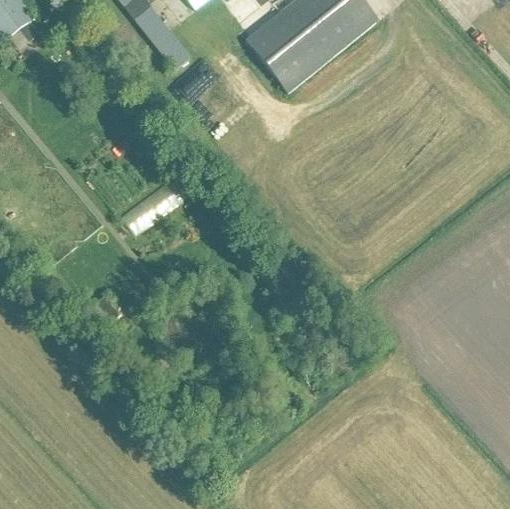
[(0,0),(0,34),(5,41),(33,20),(17,0),(0,0)]
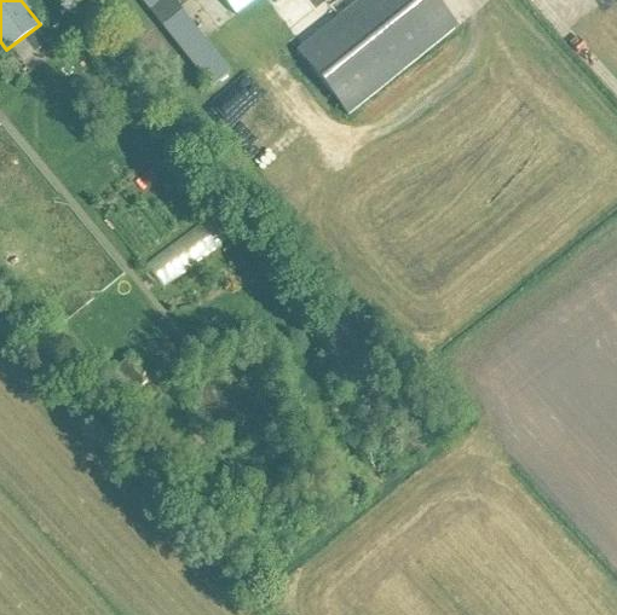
[(142,0),(213,87),(229,75),(234,71),(176,0),(142,0)]
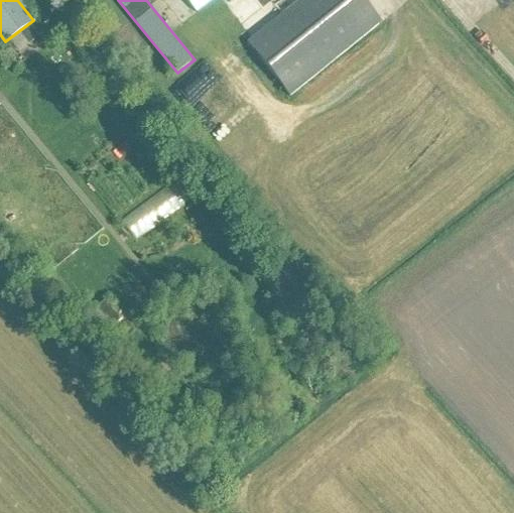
[(188,0),(198,11),(211,0),(188,0)]
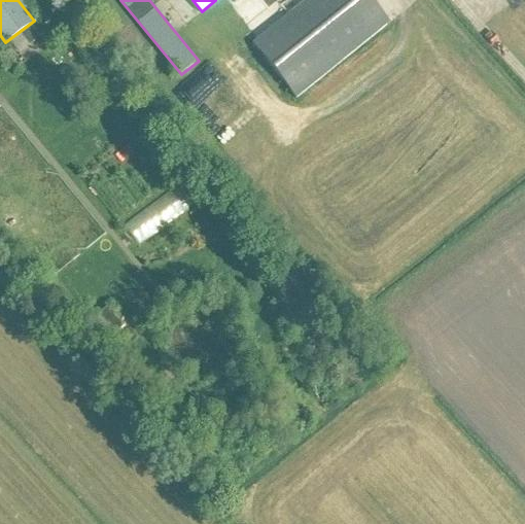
[(307,0),(254,44),(299,97),(390,22),(373,0),(307,0)]
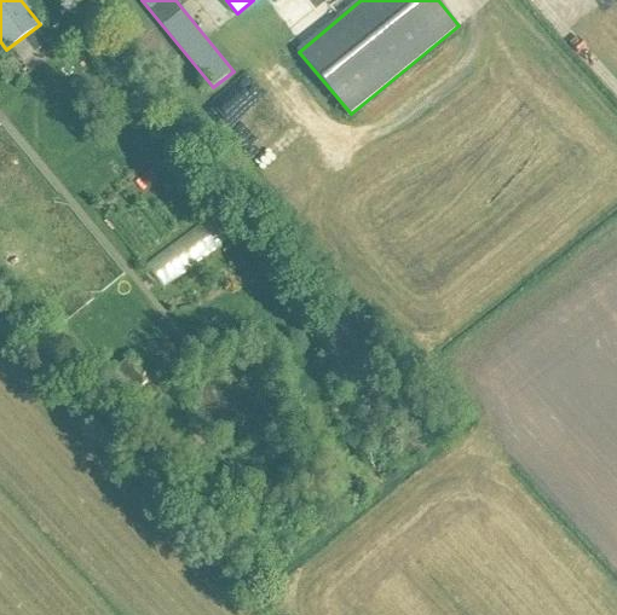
[(148,261),(167,285),(220,244),(201,220),(148,261)]
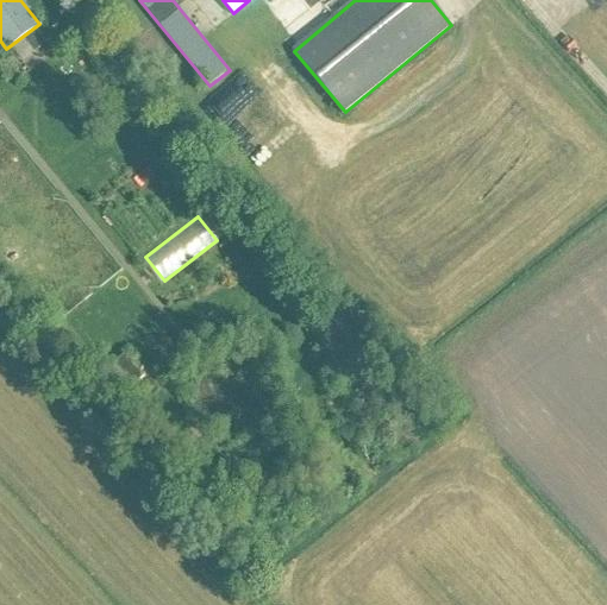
[(145,378),(124,355),(105,376),(126,397),(145,378)]
